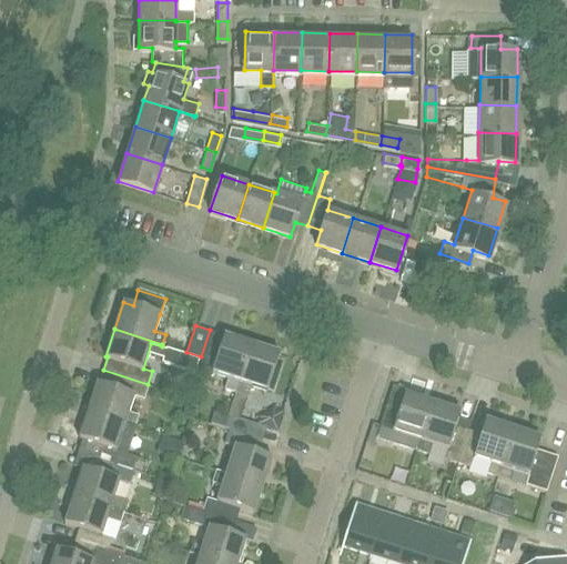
[(235,390),(251,343),(210,330),(201,356),(195,376),(209,381),(212,372),(229,376),(225,386),(235,390)]
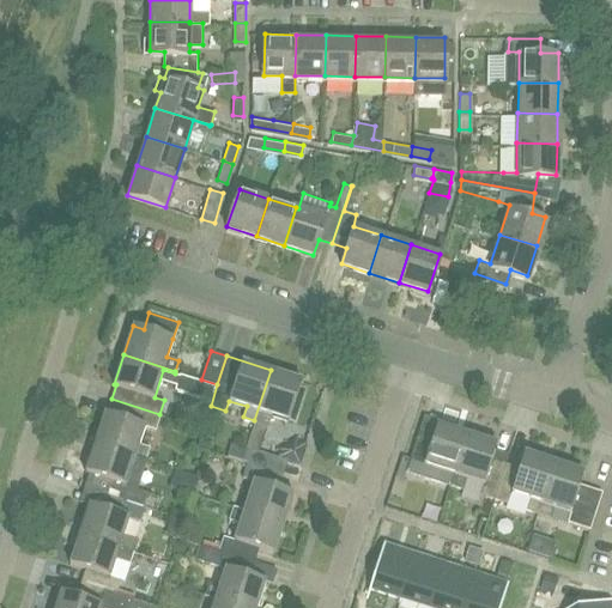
[(301,380),(271,370),(254,420),(268,425),(272,414),(288,419),(301,380)]
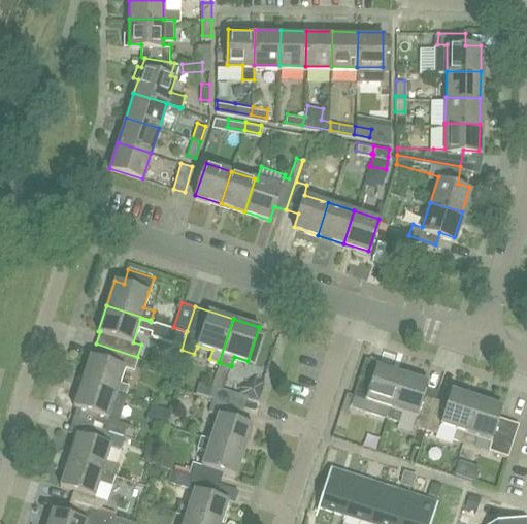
[(134,368),(137,357),(96,344),(92,356),(91,355),(83,381),(126,394),(130,384),(120,381),(125,366),(134,368)]
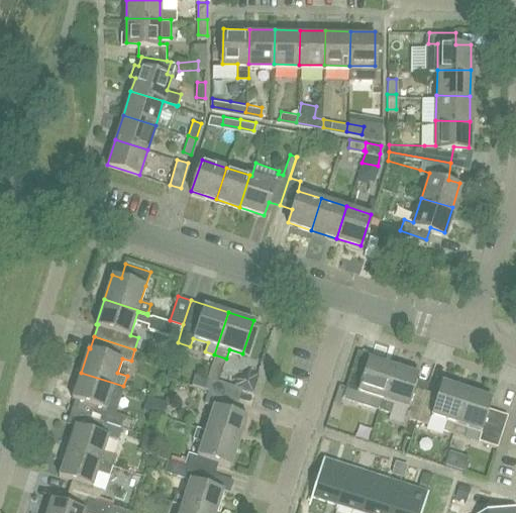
[(379,407),(393,365),(368,356),(363,370),(350,367),(341,396),(353,400),(356,391),(373,396),(370,404),(379,407)]
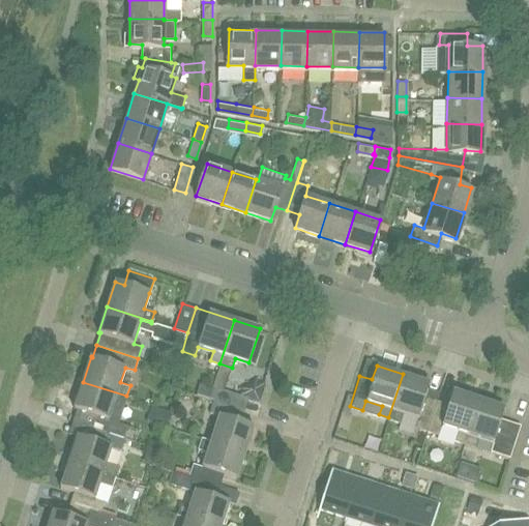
[(427,430),(436,400),(423,396),(428,382),(403,374),(388,417),(400,421),(403,413),(417,417),(414,427),(427,430)]
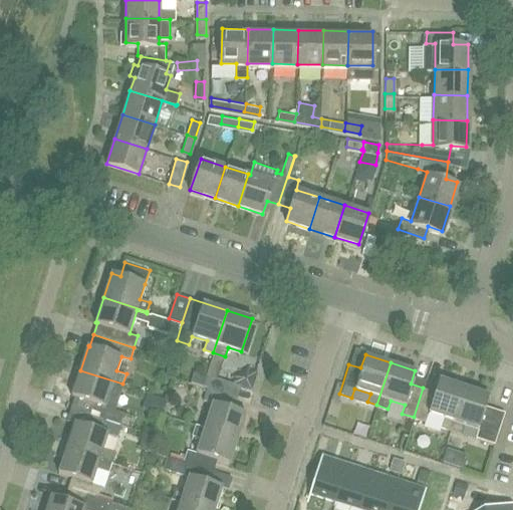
[(105,406),(110,391),(119,394),(122,384),(80,370),(71,396),(94,403),(91,414),(120,424),(124,412),(105,406)]
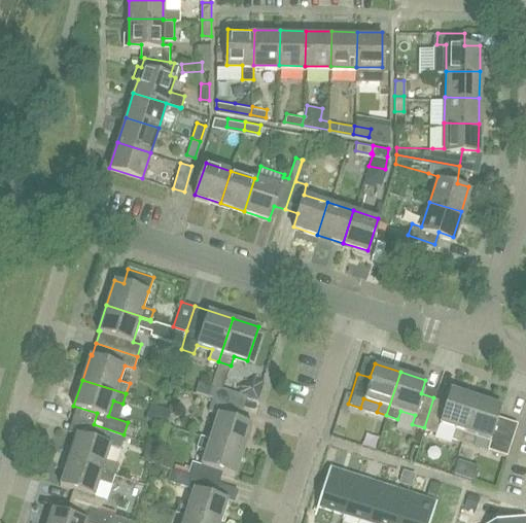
[(216,385),(213,396),(243,406),(246,394),(216,385)]
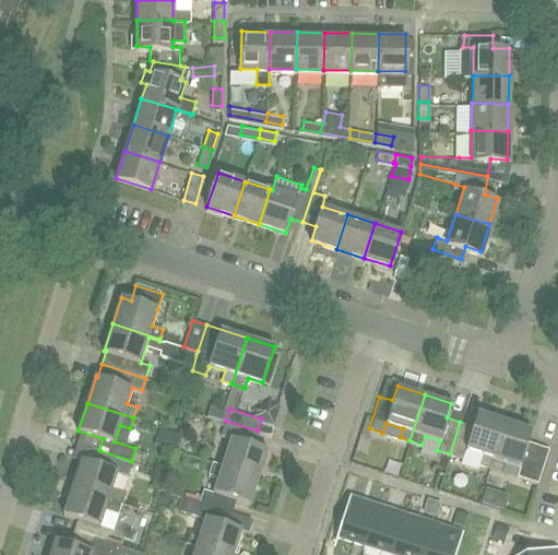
[(489,467),(505,421),(476,411),(472,425),(460,422),(450,453),(462,458),(465,449),(481,453),(478,463),(489,467)]
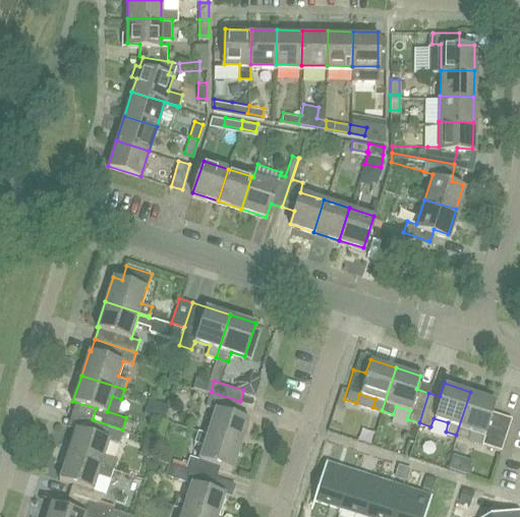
[(235,414),(240,401),(211,392),(207,405),(215,407),(208,432),(198,428),(197,429),(241,444),(248,418),(235,414)]
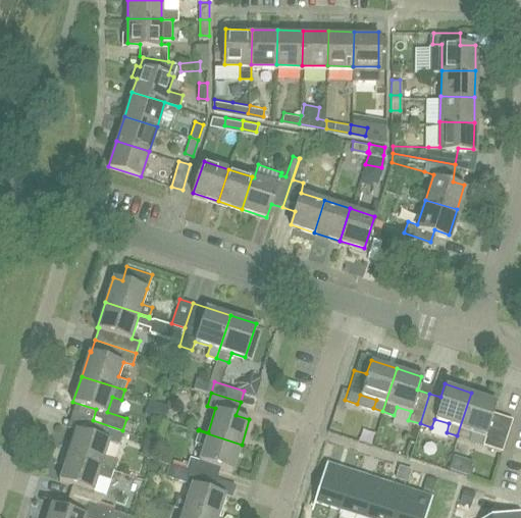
[(502,450),(511,420),(491,414),(497,400),(471,393),(457,435),(467,438),(470,430),(484,434),(482,444),(502,450)]
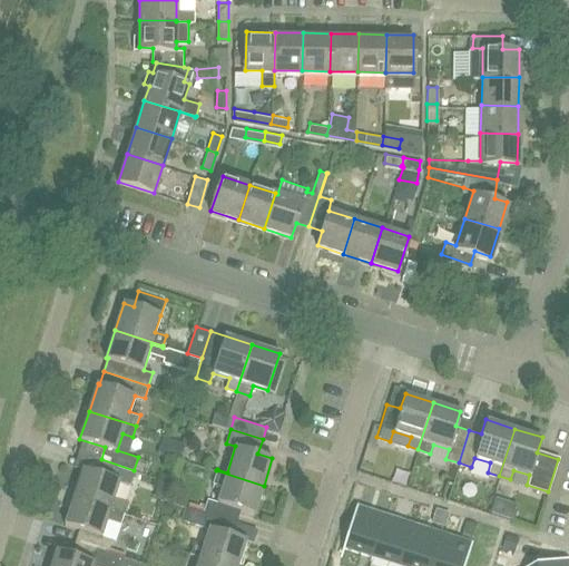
[(130,482),(134,470),(101,459),(97,472),(82,468),(74,496),(126,511),(129,500),(116,496),(120,480),(130,482)]
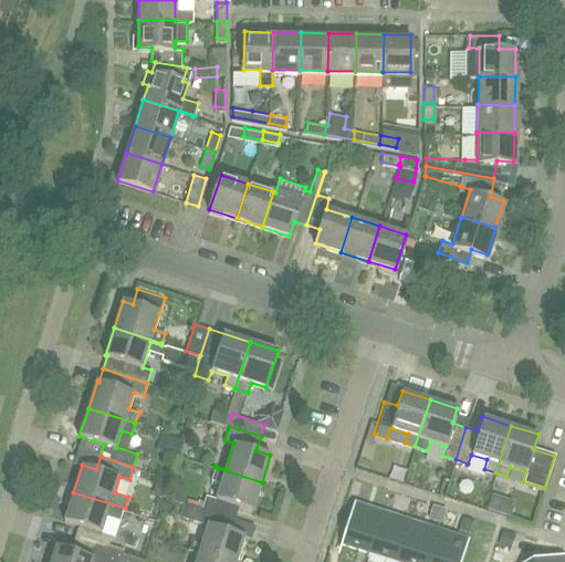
[(253,509),(262,482),(215,467),(211,478),(221,481),(216,497),(207,493),(202,507),(234,517),(239,505),(253,509)]
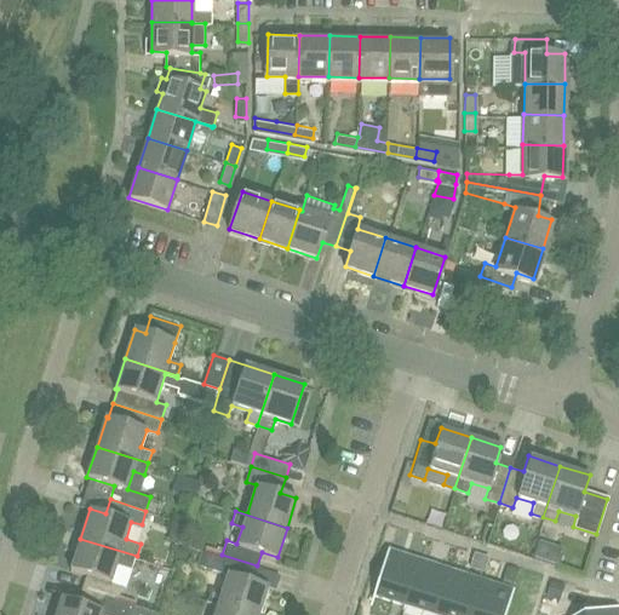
[(113,581),(118,563),(132,568),(137,556),(80,539),(72,568),(86,573),(82,587),(118,598),(122,585),(113,581)]
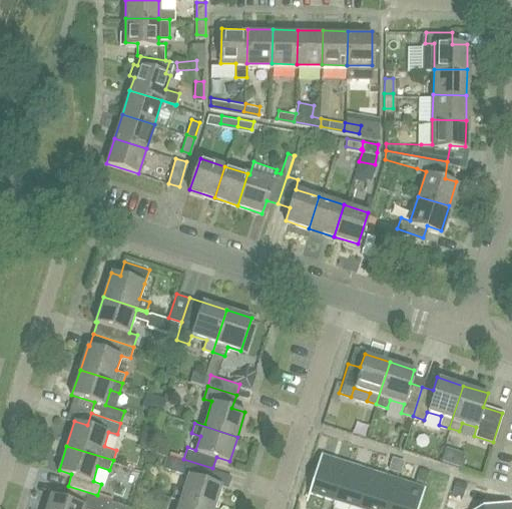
[(335,499),(347,461),(321,453),(309,491),(335,499)]
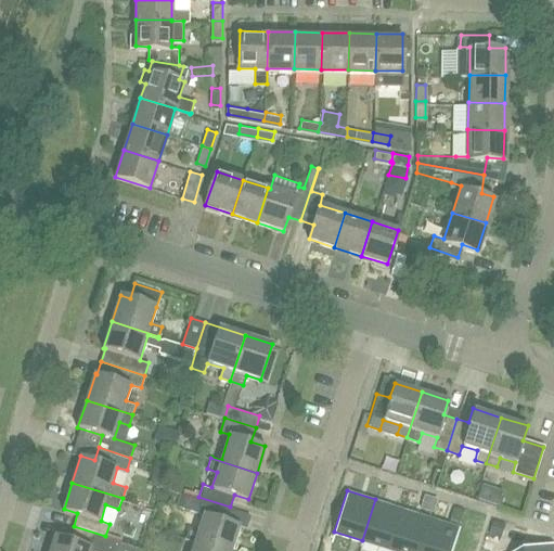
[(226,520),(230,507),(198,497),(184,492),(180,505),(204,513),(198,527),(189,525),(185,536),(195,539),(231,550),(240,525),(226,520)]
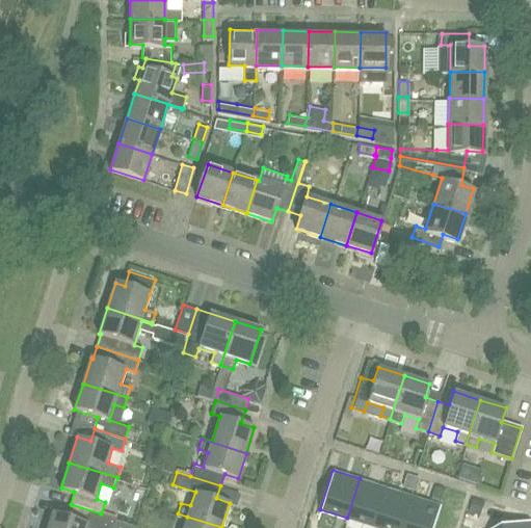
[(374,526),(387,486),(360,478),(347,518),(374,526)]
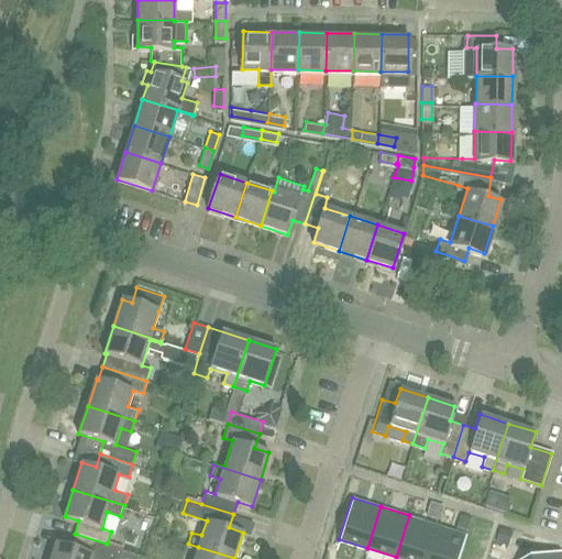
[(401,558),(426,558),(437,524),(409,515),(396,557),(401,558)]
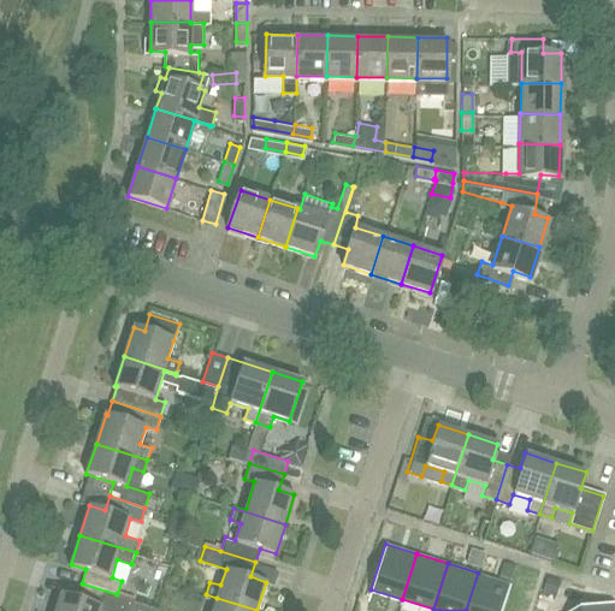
[(271,569),(267,582),(285,587),(289,574),(271,569)]
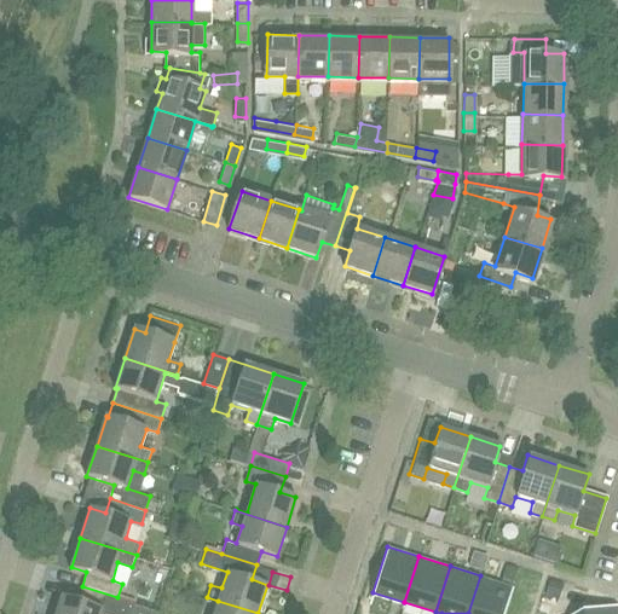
[(502,613),(512,585),(480,575),(468,613),(502,613)]
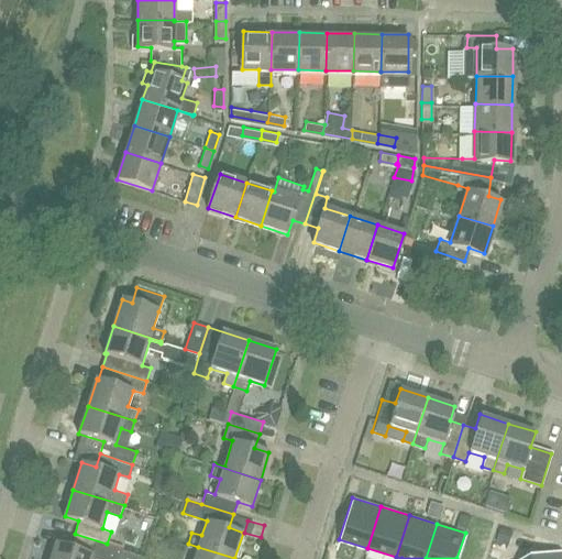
[(119,558),(123,549),(107,544),(75,534),(70,547),(56,541),(50,558),(119,558)]
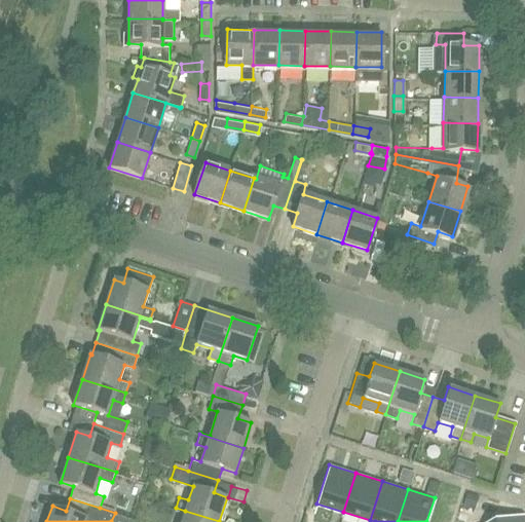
[(219,521),(185,511),(181,521),(219,521)]
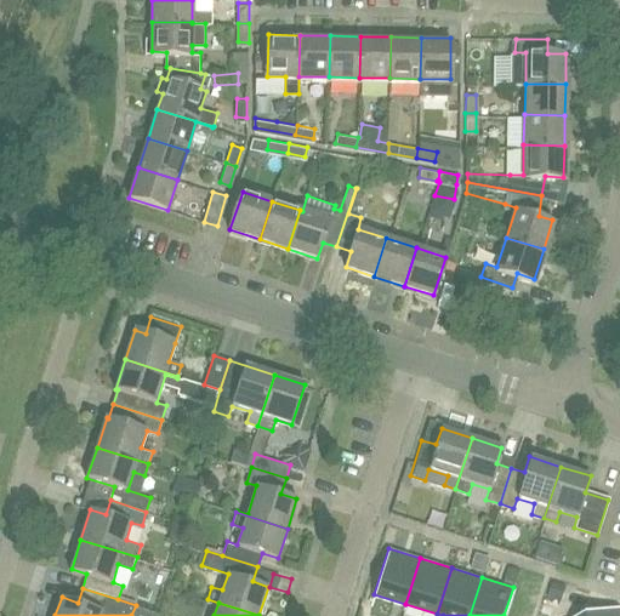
[(573,615),(619,615),(619,605),(573,615)]
